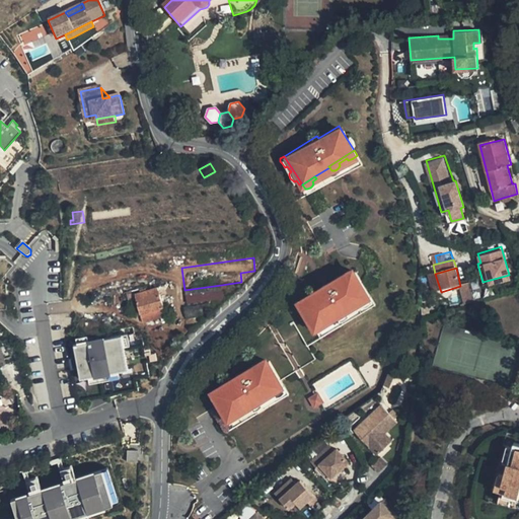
[(309,309),(304,312),(312,324),(319,320),(321,323),(326,321),(337,314),(369,294),(353,270),(334,281),(332,279),(301,298),(309,309)]
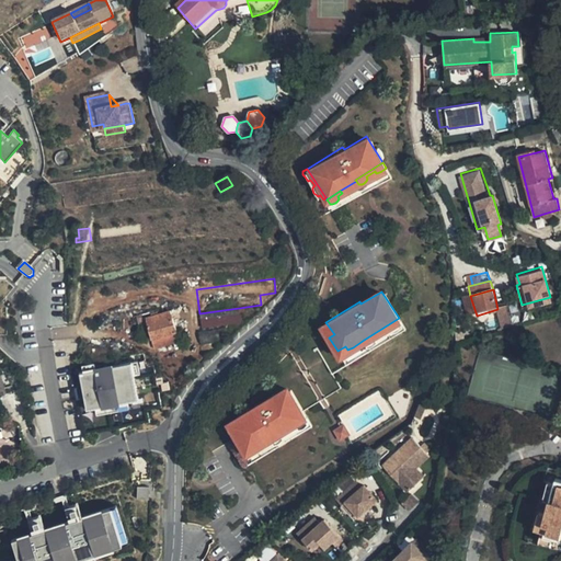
[(241,323),(239,308),(199,313),(202,328),(241,323)]
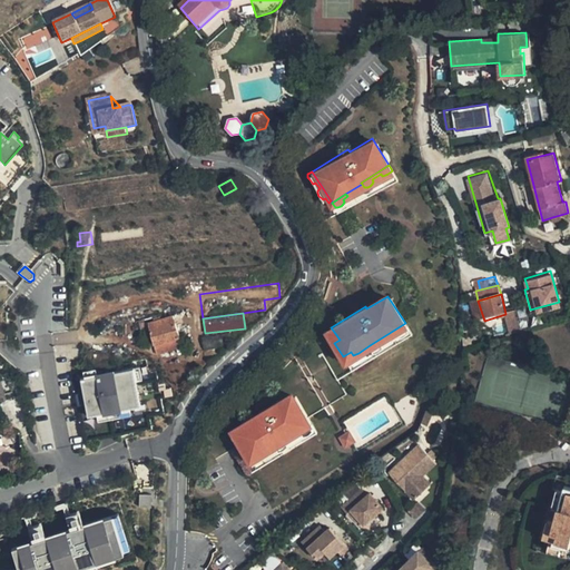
[(174,316),(147,324),(138,327),(141,341),(151,337),(157,355),(183,346),(174,316)]
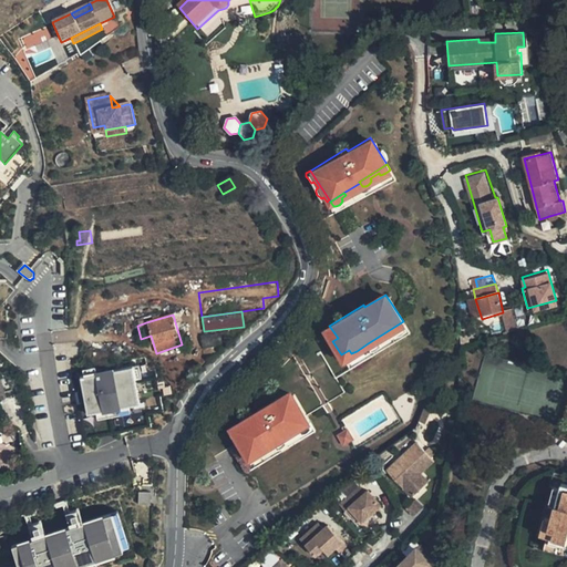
[(403,321),(368,343),(372,349),(375,349),(377,348),(379,347),(380,344),(399,332),(402,332),(403,331),(405,329),(406,328),(403,321)]
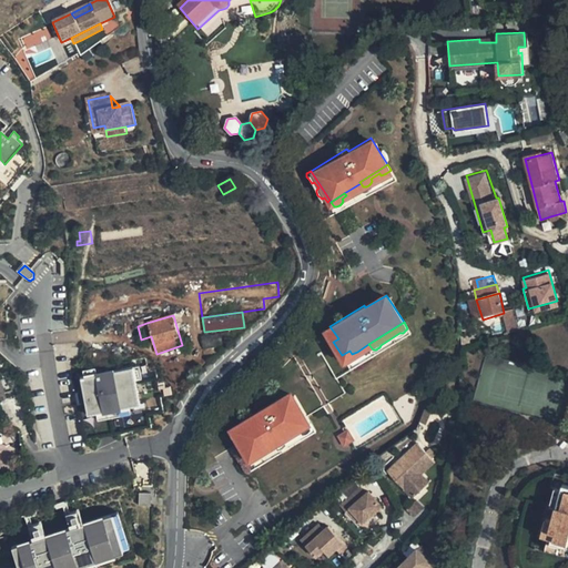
[(338,338),(330,326),(325,330),(326,332),(326,334),(328,336),(331,337),(333,342),(338,338)]
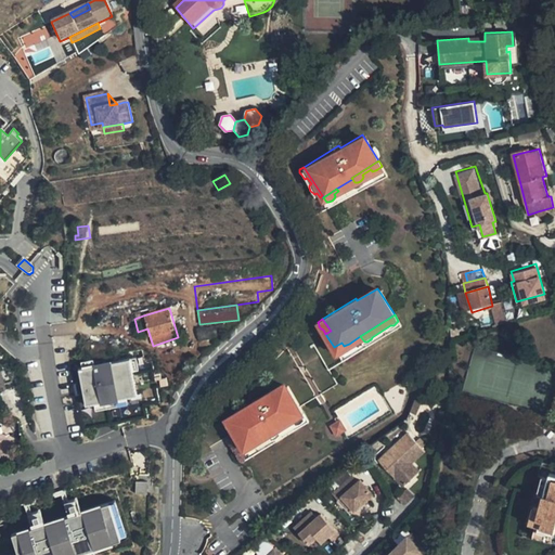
[(201,328),(198,330),(199,339),(226,335),(223,324),(201,328)]
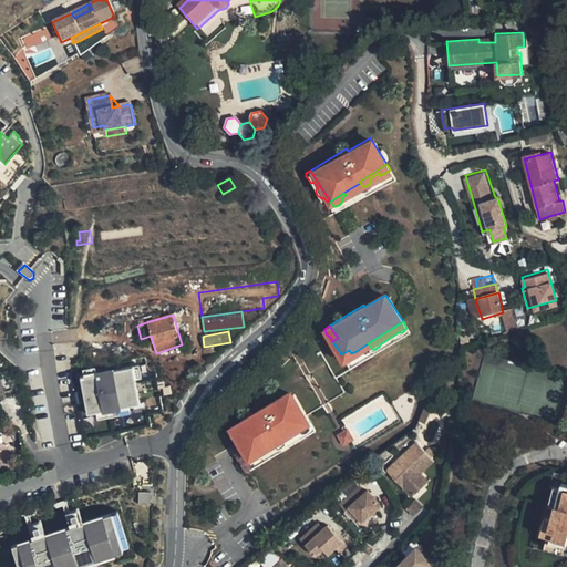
[(351,353),(349,350),(341,354),(346,361),(348,360),(350,360),(352,358),(353,356),(358,353),(357,351),(351,353)]
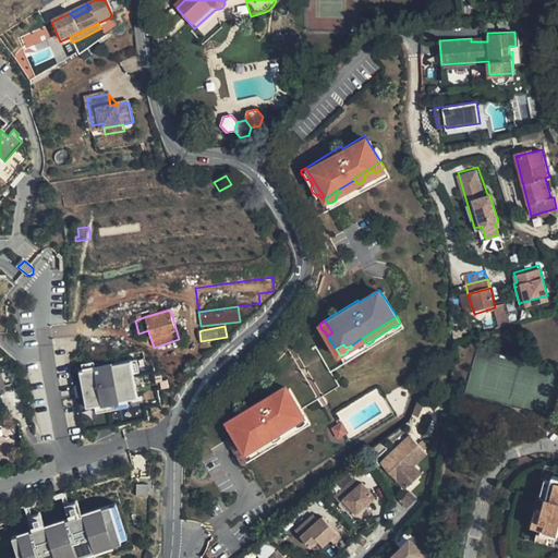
[(132,363),(83,372),(89,409),(138,400),(132,363)]
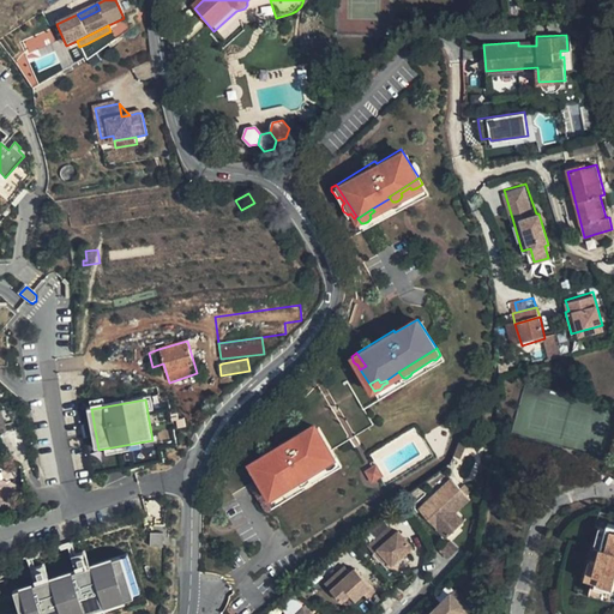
[(265,475),(260,479),(270,493),(278,488),(281,492),(286,488),(299,481),(336,457),(318,427),(295,441),(293,439),(257,462),(265,475)]
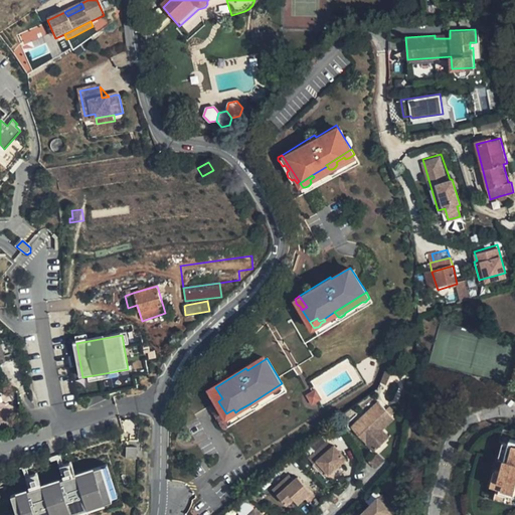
[(382,378),(379,387),(386,389),(389,380),(382,378)]
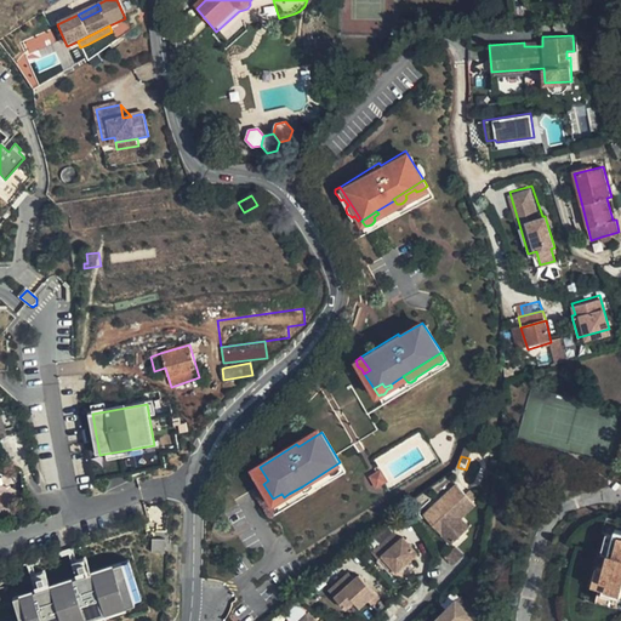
[(340,462),(302,486),(306,493),(309,493),(312,491),(314,489),(315,488),(336,474),(339,473),(341,473),(343,471),(345,468),(340,462)]
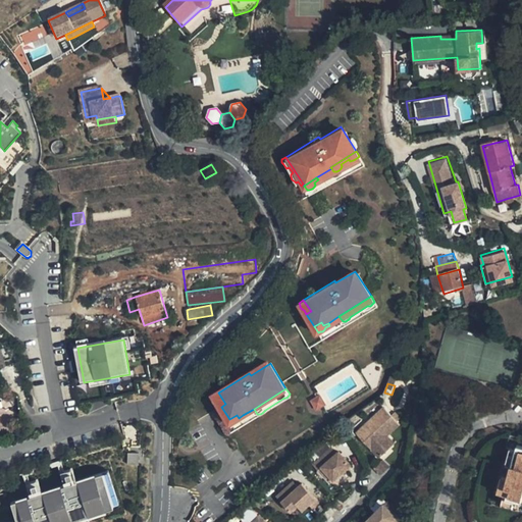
[(225,404),(218,393),(214,395),(214,398),(215,400),(217,401),(218,402),(221,407),(225,404)]
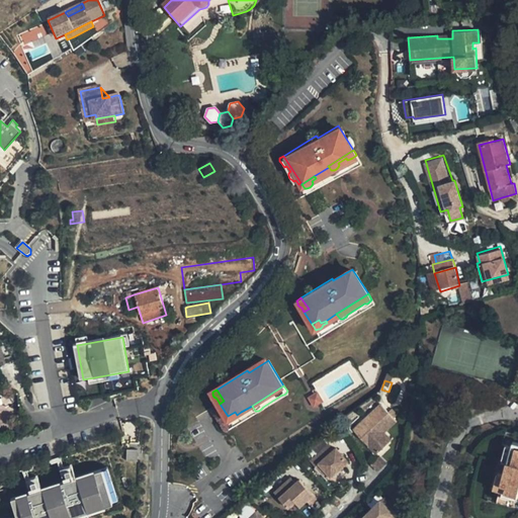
[(316,392),(308,398),(313,406),(322,401),(316,392)]
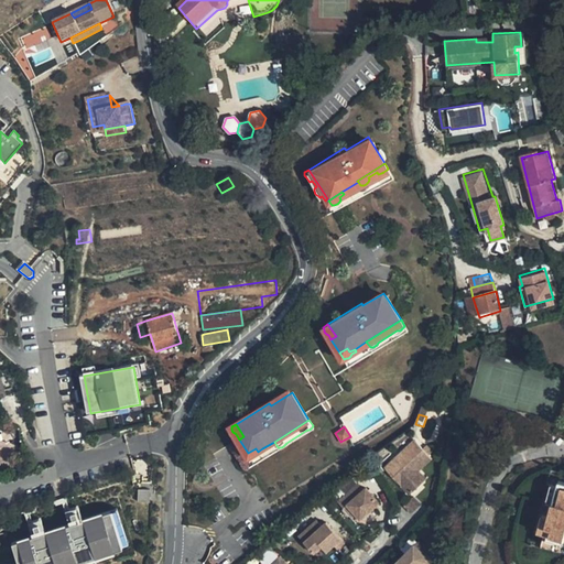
[(416,441),(388,469),(415,496),(426,485),(416,476),(421,472),(434,457),(416,441)]
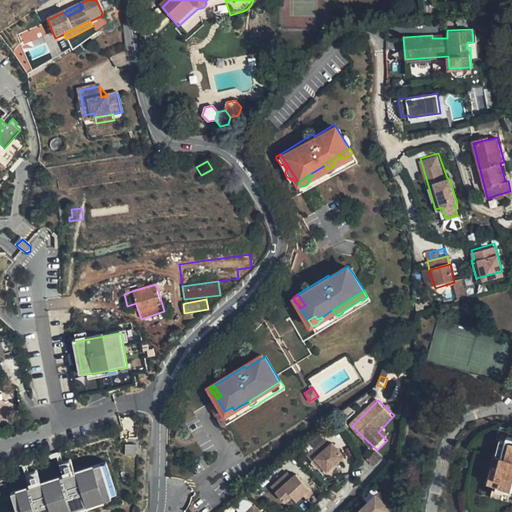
[(234,410),(232,407),(225,411),(228,417),(231,416),(233,416),(235,414),(236,412),(240,410),(238,407),(234,410)]
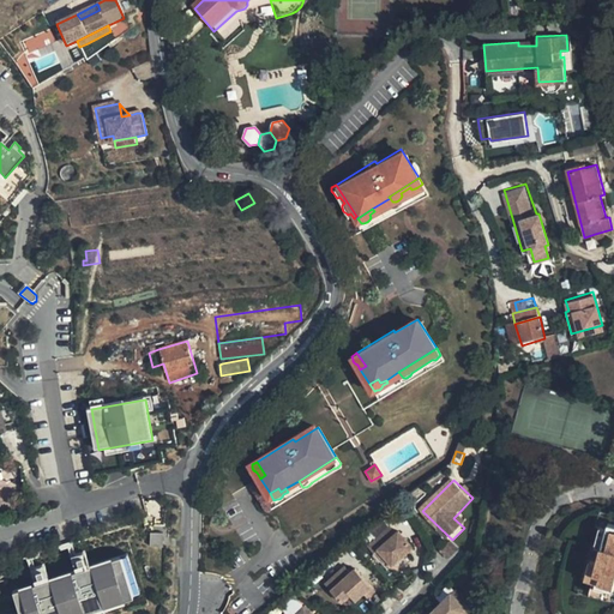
[(453,518),(464,528),(469,524),(458,513),(453,518)]
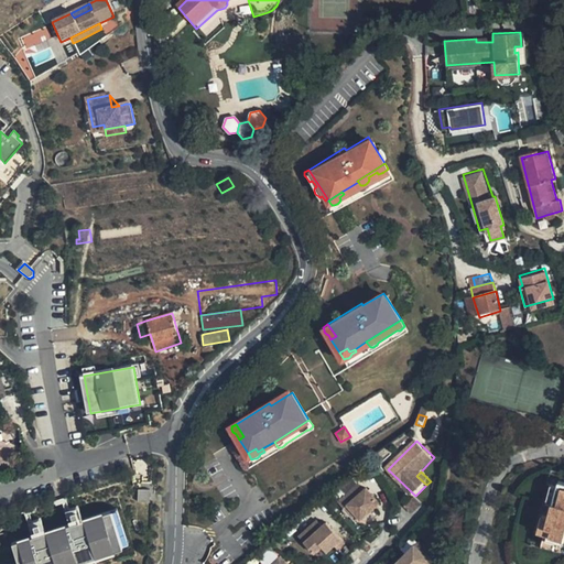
[(358,480),(337,499),(343,506),(347,501),(359,516),(365,521),(376,511),(371,506),(379,498),(367,484),(364,487),(358,480)]
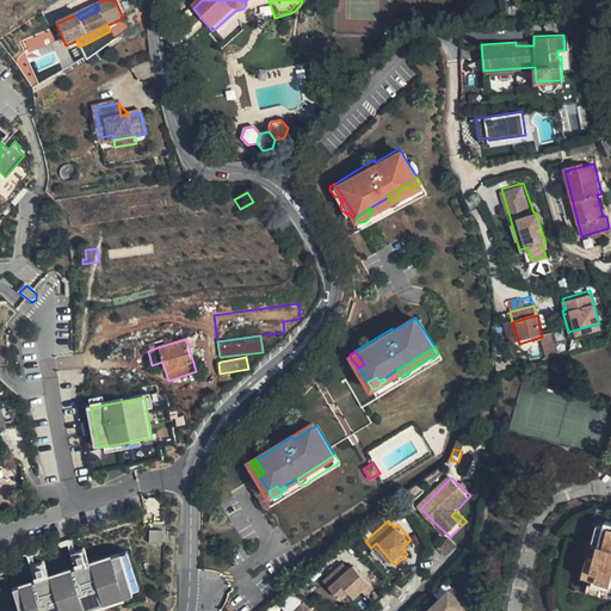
[(610,523),(610,524),(609,529),(605,547),(602,547),(599,545),(596,560),(592,573),(597,573),(596,580),(604,582),(610,584),(610,523)]
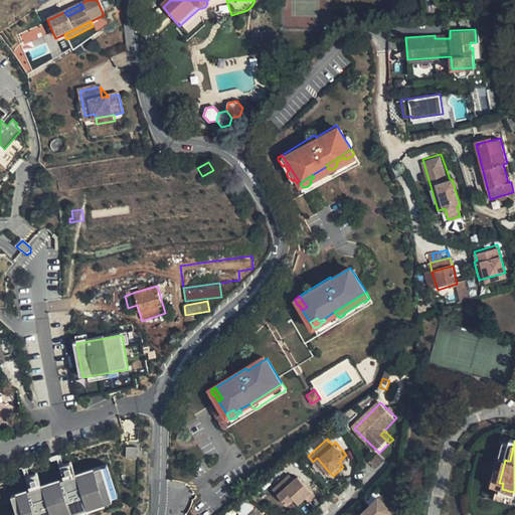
[(510,461),(513,446),(504,444),(503,448),(501,459),(505,460),(507,461),(510,461)]
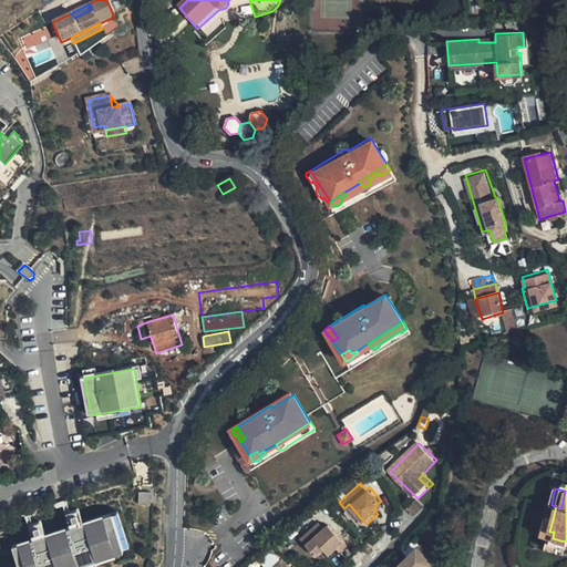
[(424,523),(433,514),(421,502),(412,512),(424,523)]
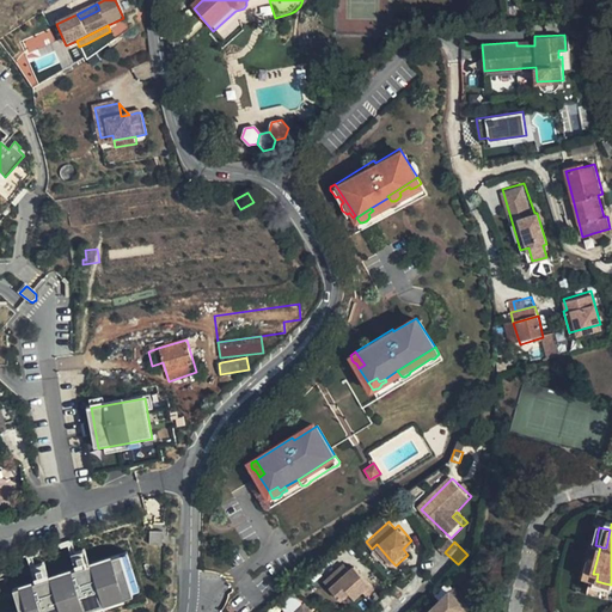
[(390,560),(377,544),(372,549),(386,564),(390,560)]
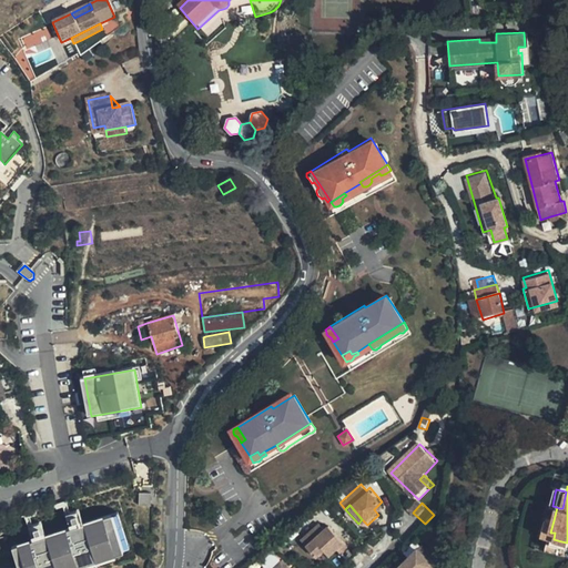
[(120,513),(113,515),(124,549),(131,547),(120,513)]
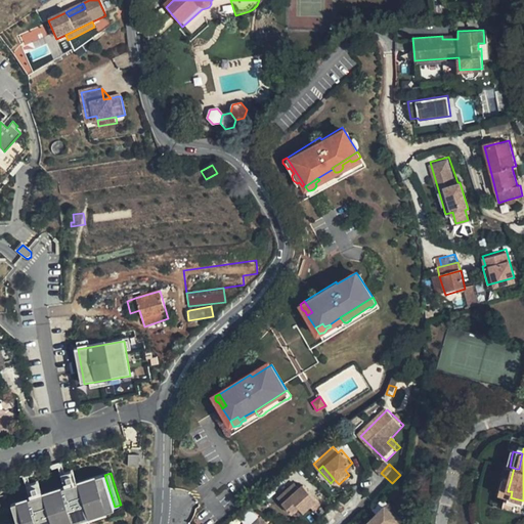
[(18,523),(71,523),(89,518),(116,510),(115,507),(104,475),(12,506),(18,523)]
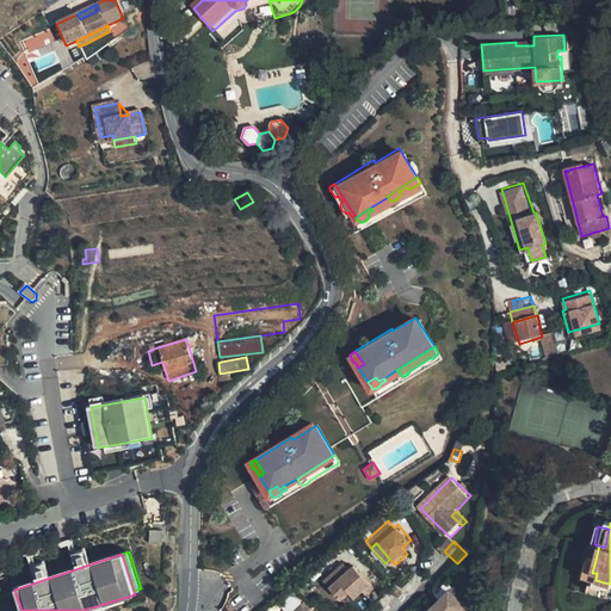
[(592,573),(596,560),(587,557),(586,562),(582,578),(591,580),(596,580),(597,573),(592,573)]
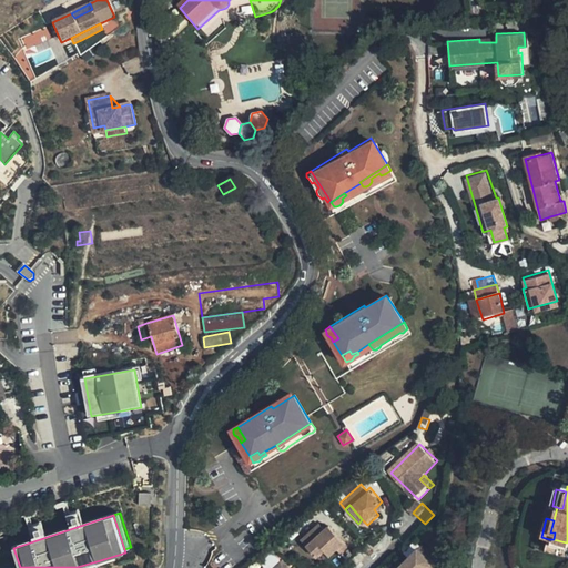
[(320,523),(303,539),(318,554),(324,548),(330,555),(336,547),(344,540),(326,523),(323,526),(320,523)]
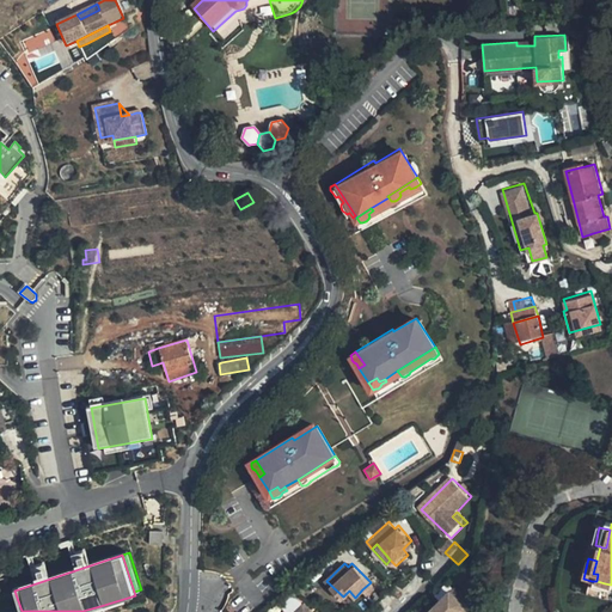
[(597,581),(592,581),(589,591),(593,592),(603,594),(605,583),(597,581)]
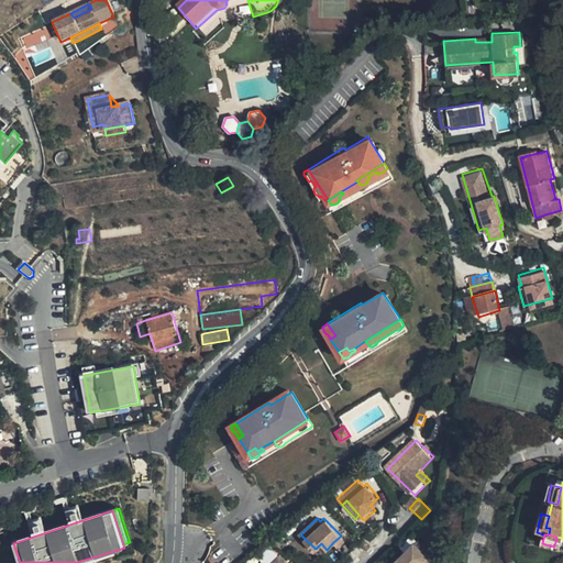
[(341,536),(333,542),(339,547),(345,540),(341,536)]
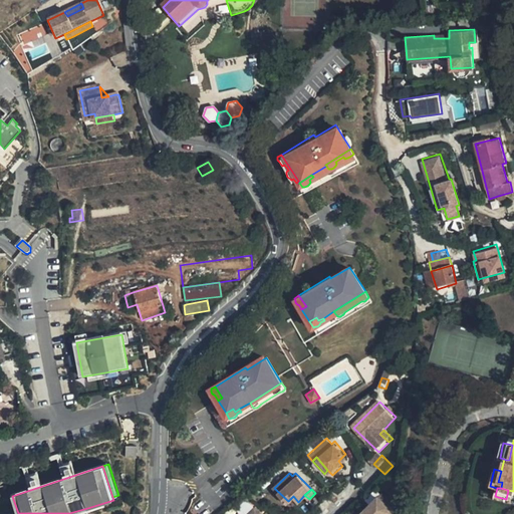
[(389,513),(390,500),(382,493),(361,513),(362,513),(389,513)]
